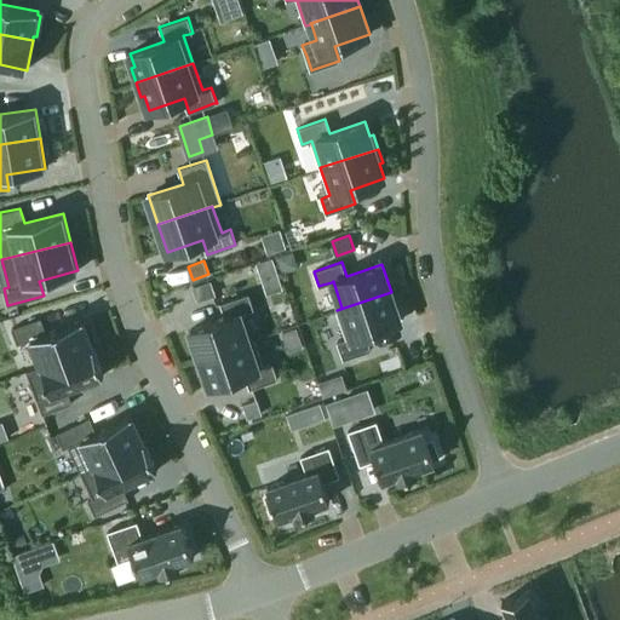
[(197,300),(216,294),(211,280),(194,286),(197,300)]
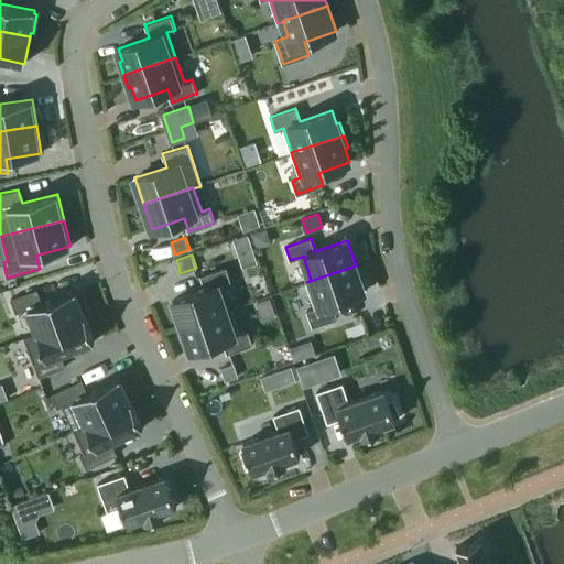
[(365,292),(356,266),(306,282),(315,307),(310,310),(307,311),(313,326),(338,317),(333,303),(365,292)]
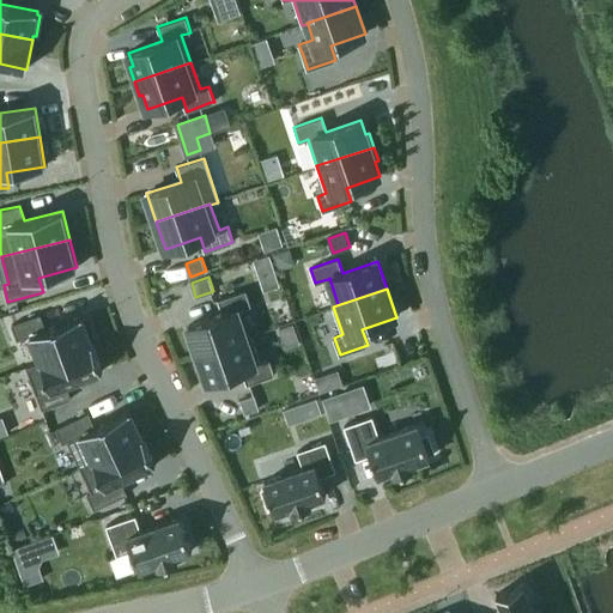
[(246,335),(237,310),(238,309),(248,305),(252,305),(246,290),(218,299),(223,314),(188,326),(193,339),(190,340),(195,354),(252,335),(252,334),(246,335)]
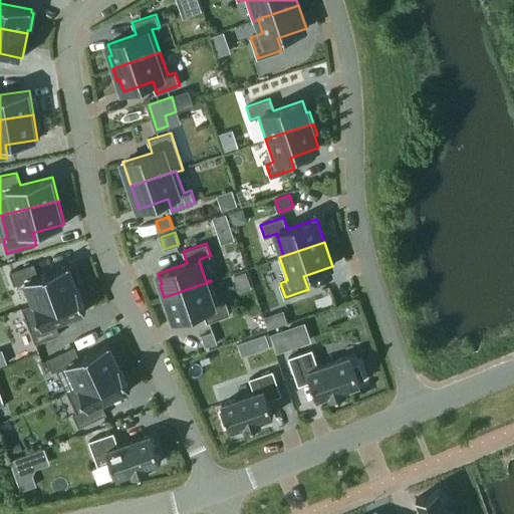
[(22,307),(77,287),(76,284),(78,283),(72,266),(70,267),(69,264),(38,275),(34,263),(10,272),(14,285),(25,281),(33,302),(22,306),(22,307)]
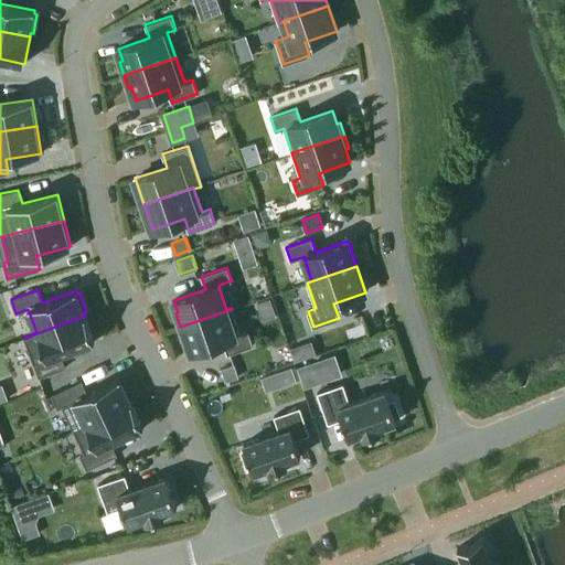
[(246,332),(241,334),(232,309),(180,327),(184,339),(187,339),(191,351),(223,341),(227,354),(253,345),(248,331),(246,332)]
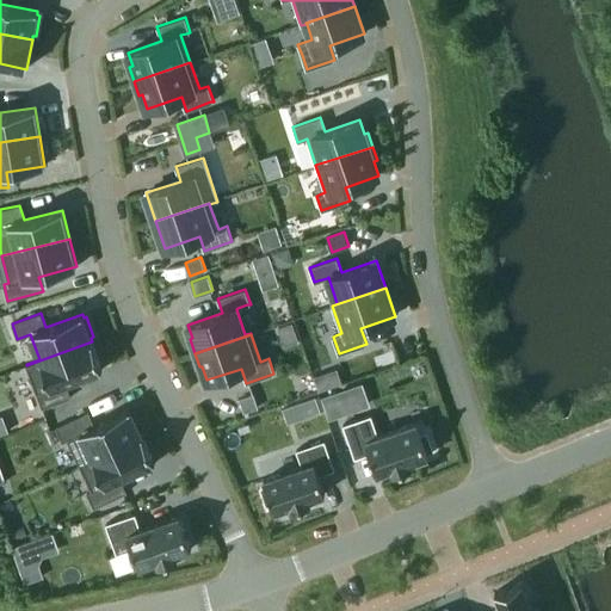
[(92,341),(26,365),(42,408),(71,397),(66,383),(103,369),(92,341)]
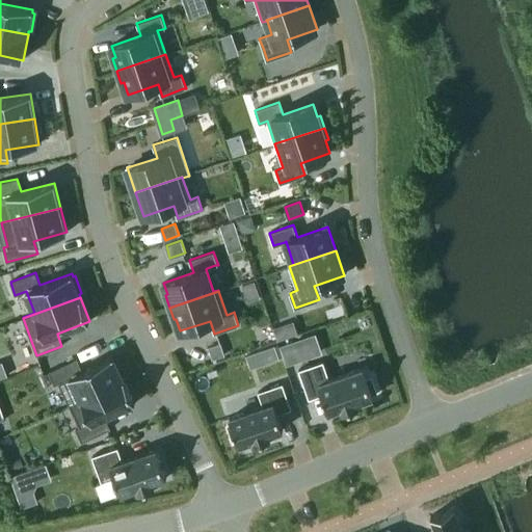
[(280,336),(299,330),(296,319),(276,324),(280,336)]
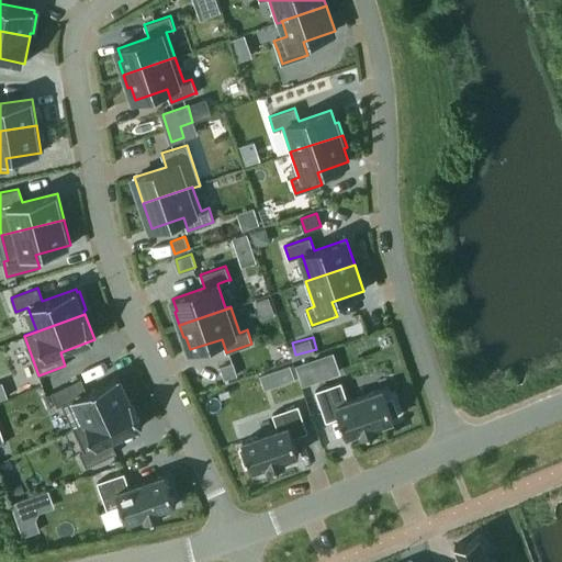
[(315,358),(296,364),(303,385),(323,379),(315,358)]
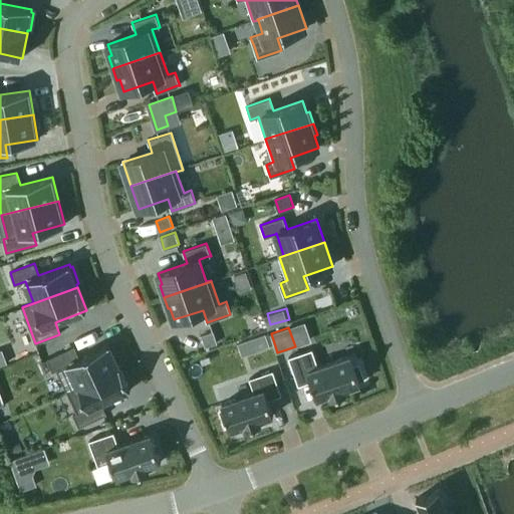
[(214,331),(202,335),(206,347),(218,342),(214,331)]
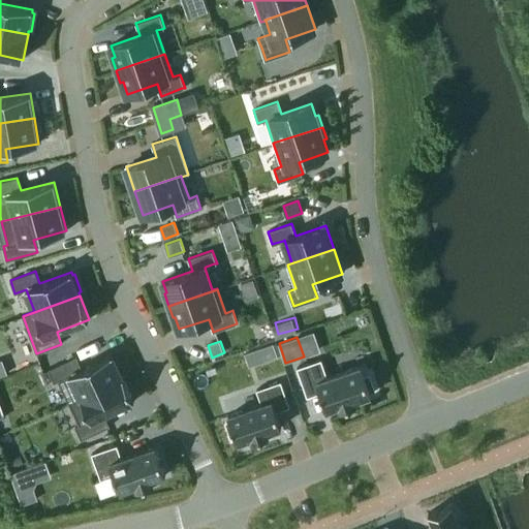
[(275,344),(259,348),(263,362),(278,358),(275,344)]
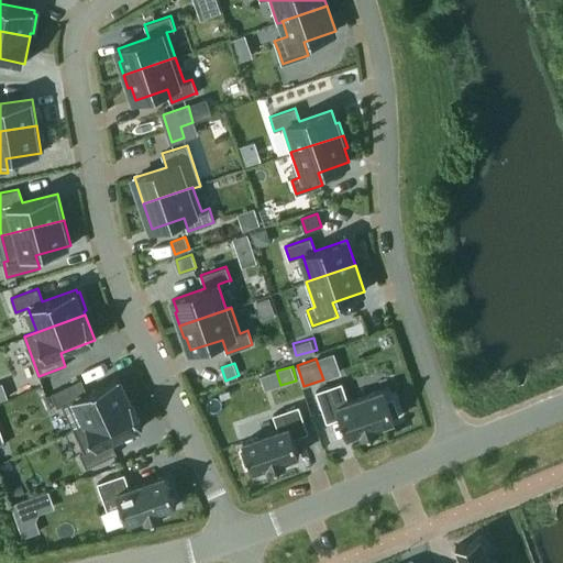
[(74,428),(132,400),(130,397),(132,396),(124,378),(122,379),(120,376),(88,392),(81,378),(52,393),(57,407),(63,405),(74,428)]
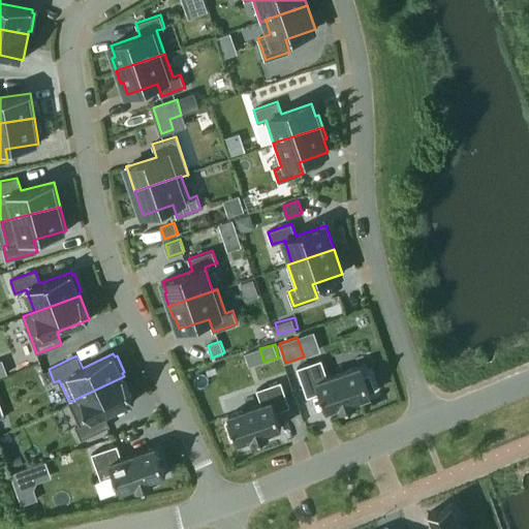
[(362,366),(328,377),(321,359),(298,367),(307,397),(320,392),(327,409),(339,405),(341,409),(356,404),(354,400),(371,394),(370,392),(375,391),(369,375),(365,376),(362,366)]
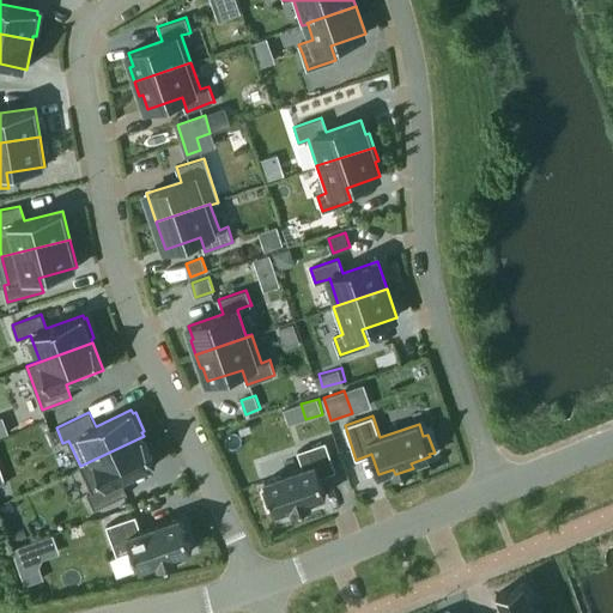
[(144,436),(80,466),(92,492),(87,495),(95,509),(127,493),(121,480),(121,479),(156,463),(144,436)]
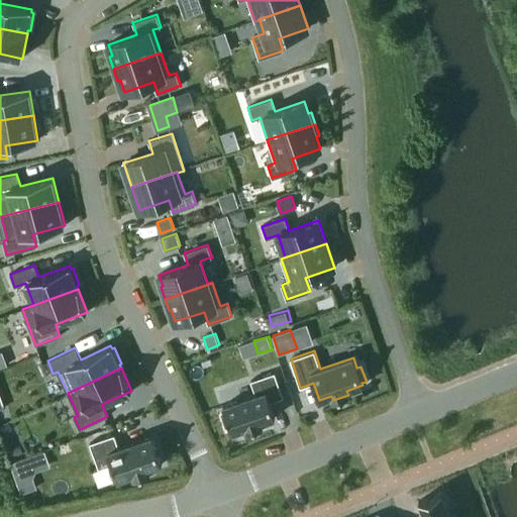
[(255,394),(223,405),(225,411),(221,412),(226,427),(230,426),(232,431),(246,427),(247,431),(263,425),(262,421),(276,417),(270,401),(284,397),(275,372),(251,380),(255,394)]
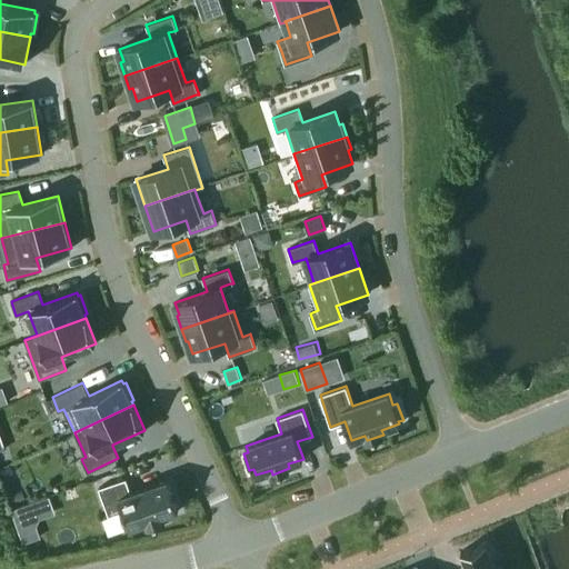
[(0,467),(0,476),(8,495),(22,489),(12,462),(0,467)]
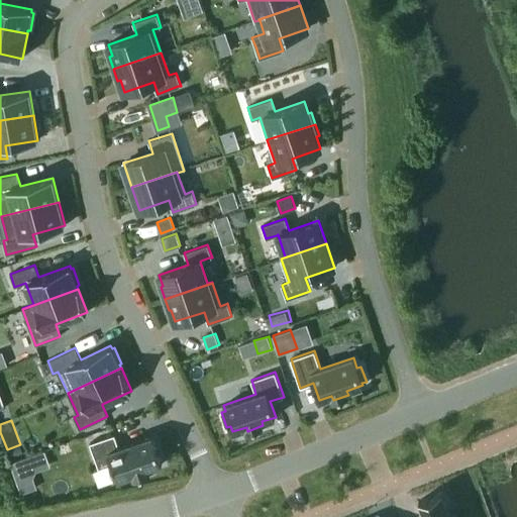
[(114,434),(90,442),(99,469),(112,463),(117,479),(133,474),(134,478),(150,473),(148,469),(163,463),(152,435),(119,447),(114,434)]
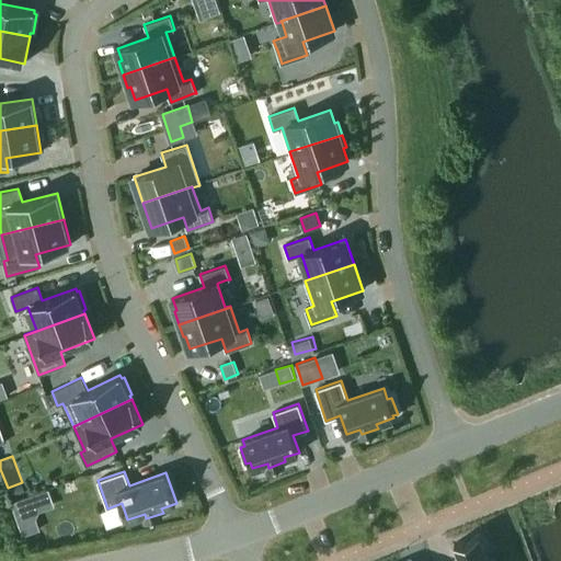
[(26,496),(11,502),(23,535),(38,529),(26,496)]
